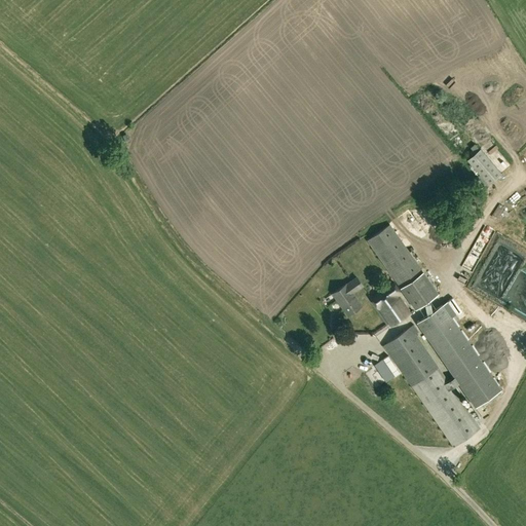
[(480,149),(467,159),(488,184),(501,174),(480,149)]
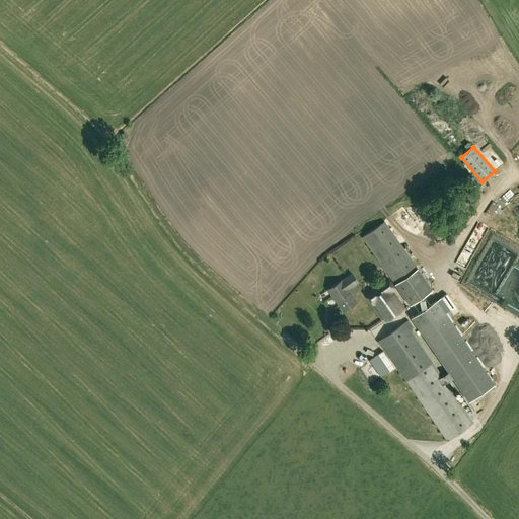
[(392,225),(404,243),(421,233),(409,214),(392,225)]
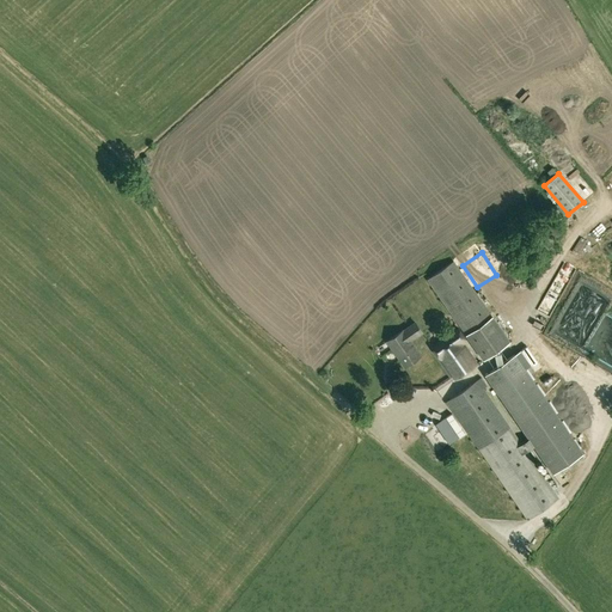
[(453,262),(427,280),(465,335),(491,317),(453,262)]
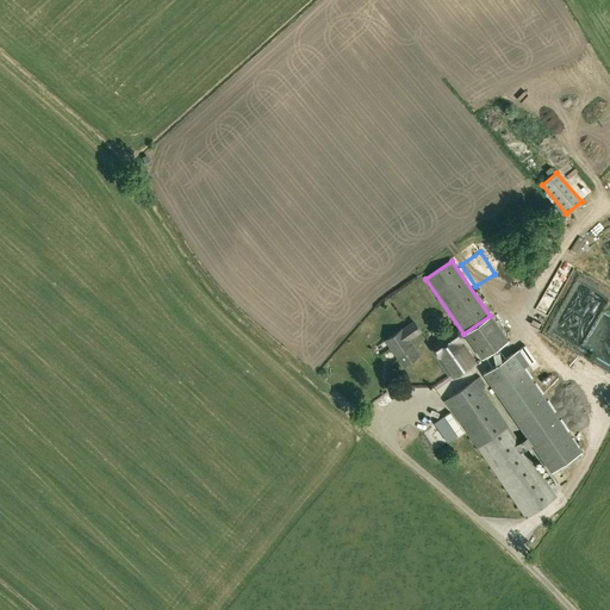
[(496,282),(510,294),(521,280),(505,269),(496,282)]
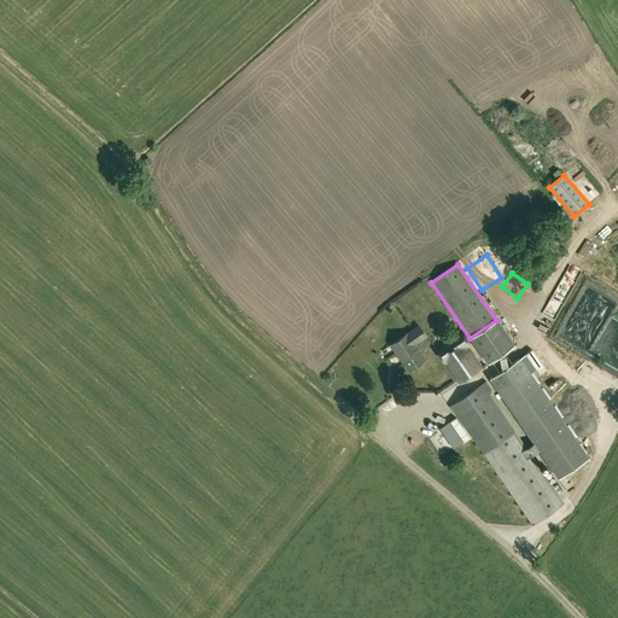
[(514,345),(496,320),(470,338),(488,363),(514,345)]
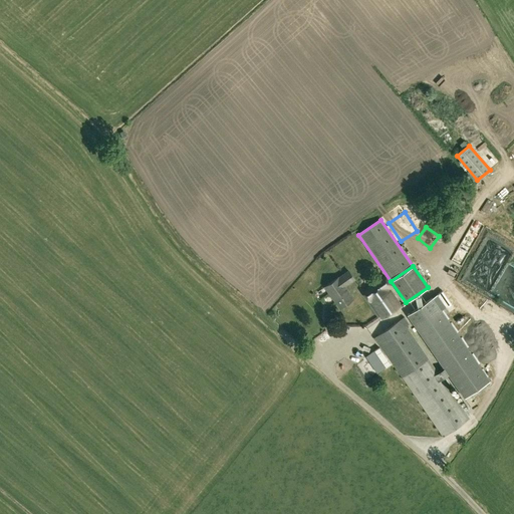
[(338,278),(325,287),(340,308),(353,299),(344,286),(354,279),(348,271),(338,278)]
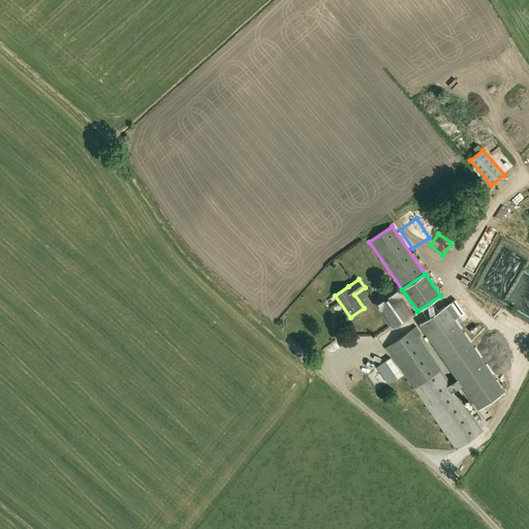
[(396,285),(373,301),(380,310),(394,329),(412,315),(399,297),(403,294),(396,285)]
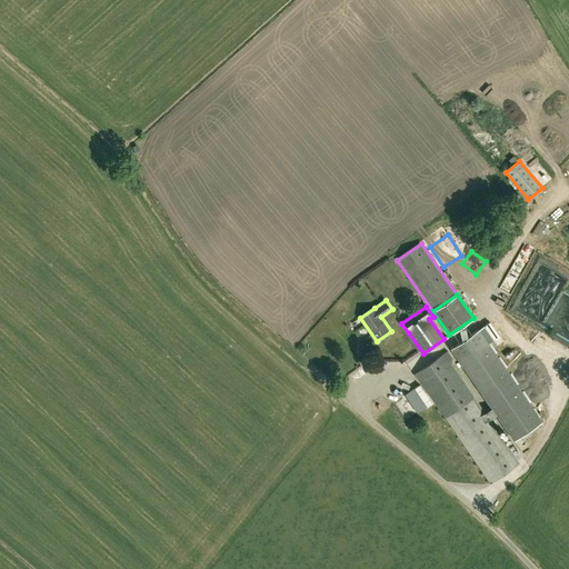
[(491,318),(486,322),(501,345),(507,341),(491,318)]
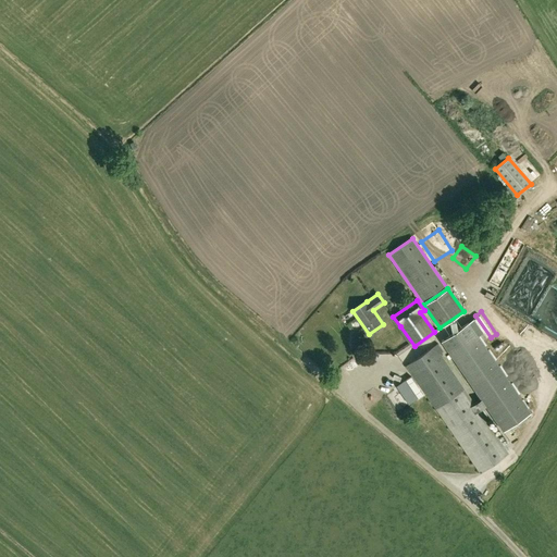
[(481,400),(474,405),(479,411),(485,406),(503,431),(530,412),(469,323),(442,342),(481,400)]
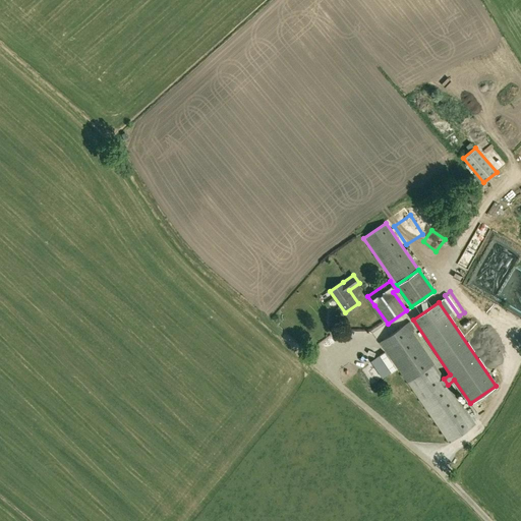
[(448,385),(444,379),(406,325),(380,343),(379,343),(381,346),(382,345),(449,443),(475,424),(448,385)]
